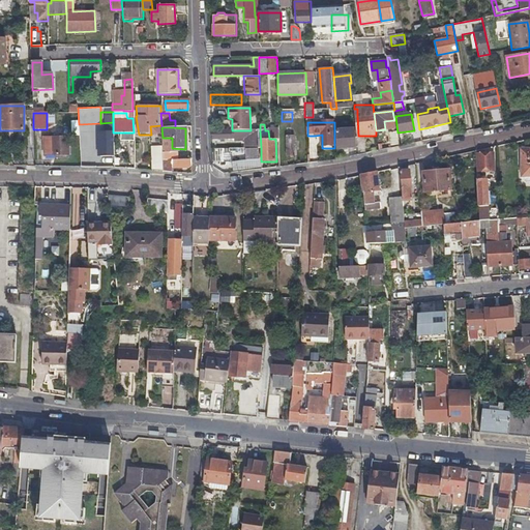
[(355,129),(348,129),(340,129),(340,148),(356,147),(355,129)]
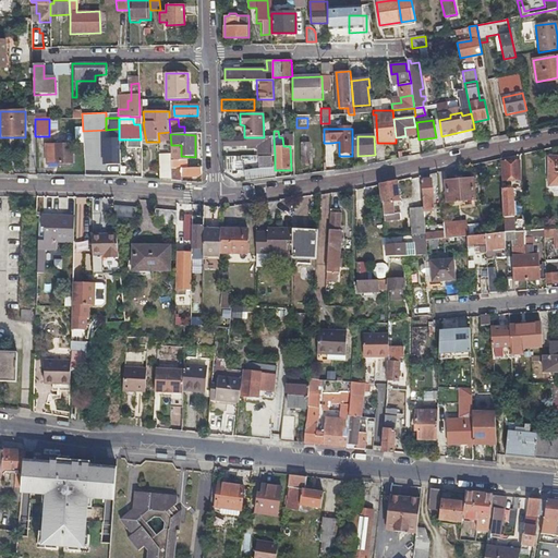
[(271,154),(270,137),(264,137),(259,137),(257,137),(257,154),(271,154)]
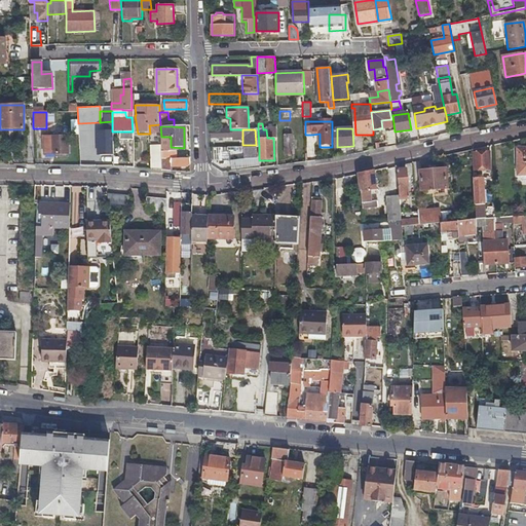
[(112,132),(112,130),(98,132),(98,156),(113,156),(112,132)]
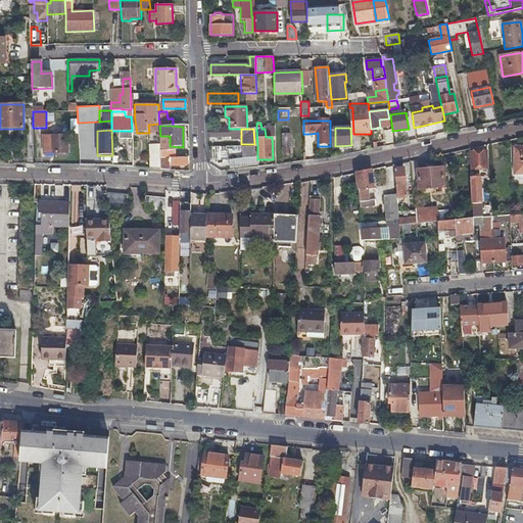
[(290,130),(286,130),(282,130),(282,150),(290,150),(290,130)]
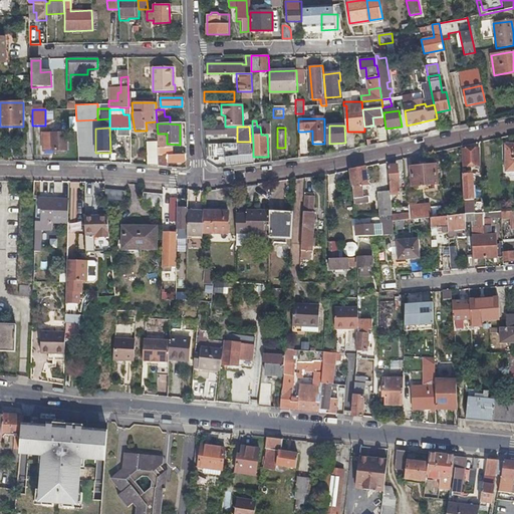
[(65,133),(50,134),(50,150),(50,153),(66,153),(65,133)]
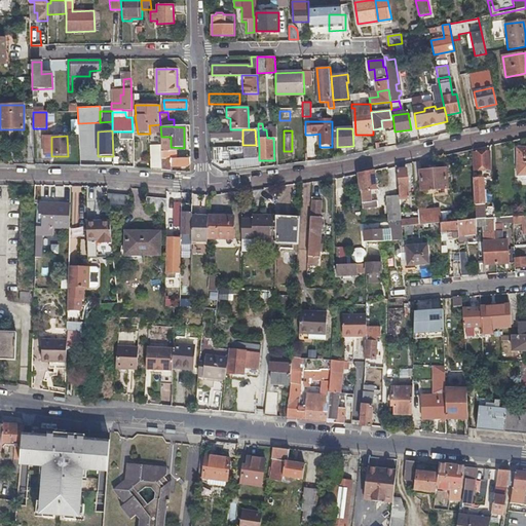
[(51,153),(51,137),(42,137),(42,154),(51,153)]
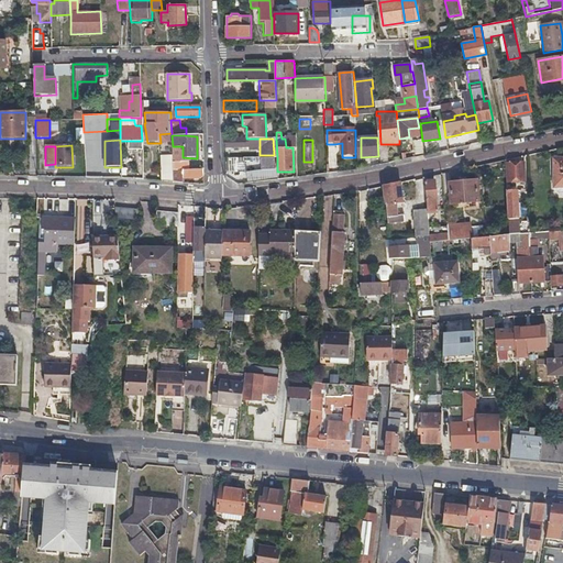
[(143,180),(148,180),(155,180),(154,157),(142,157),(143,180)]
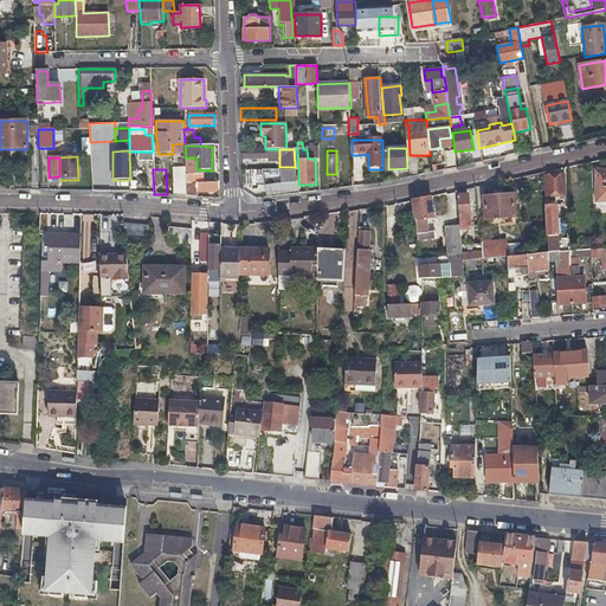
[(605,201),(605,171),(594,171),(595,201),(605,201)]
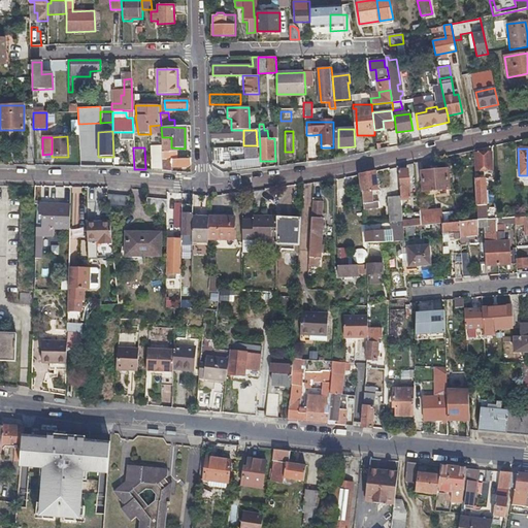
[(475,172),(485,171),(493,171),(492,153),(475,153),(475,172)]
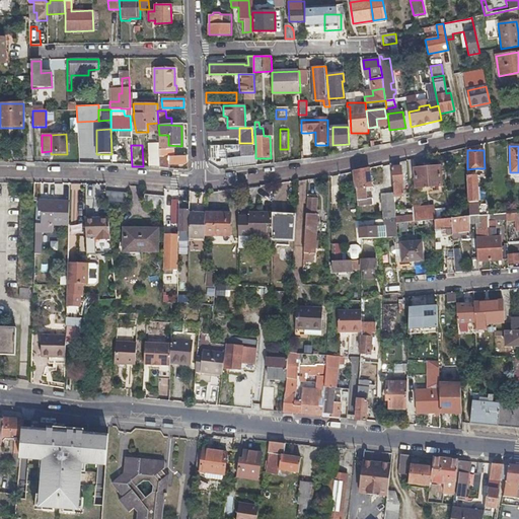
[(486,166),(491,166),(496,166),(495,151),(486,151),(486,166)]
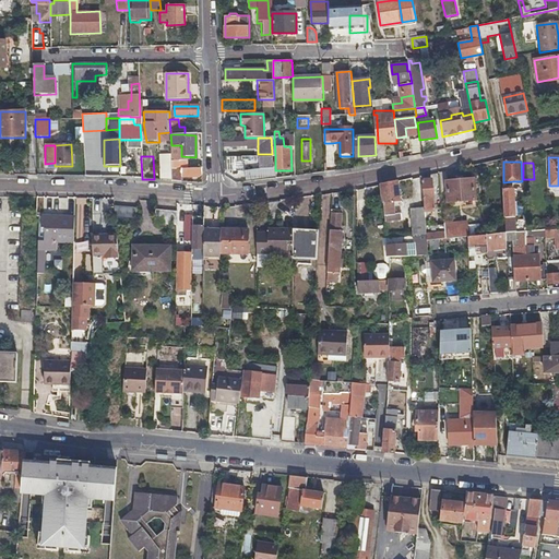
[(186,168),(181,168),(181,177),(197,179),(202,175),(201,167),(186,168)]
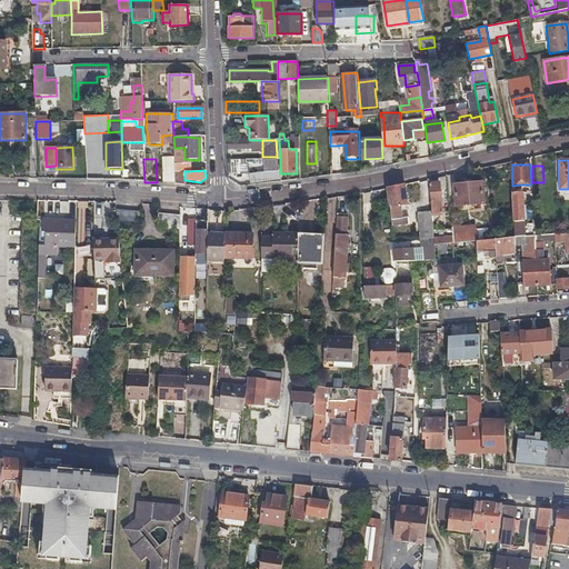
[(185,185),(185,180),(185,171),(175,172),(176,183),(185,185)]
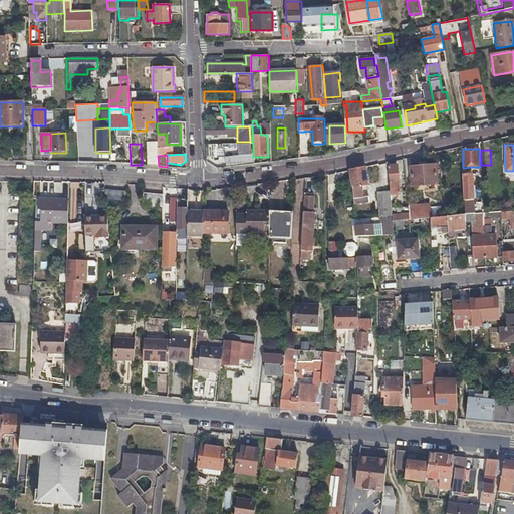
[(391,190),(392,194),(400,194),(397,160),(389,162),(391,190)]
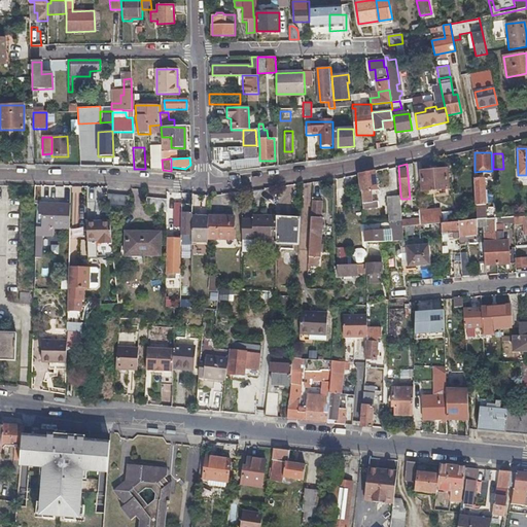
[(423,190),(435,189),(449,188),(447,168),(421,170),(423,190)]
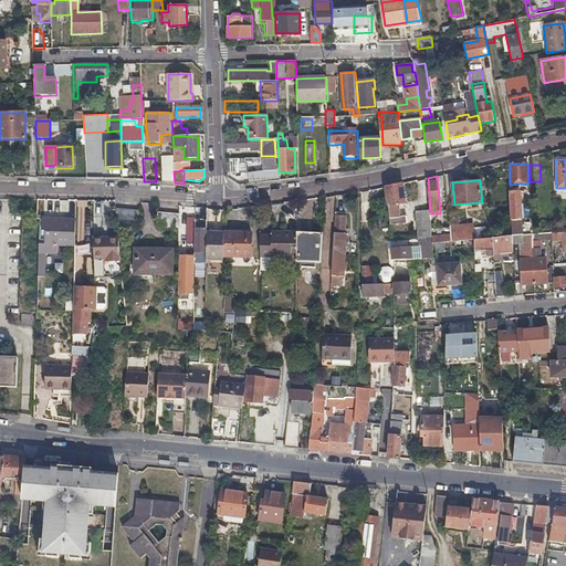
[(388,223),(394,223),(398,223),(398,203),(404,203),(402,184),(386,187),(388,223)]
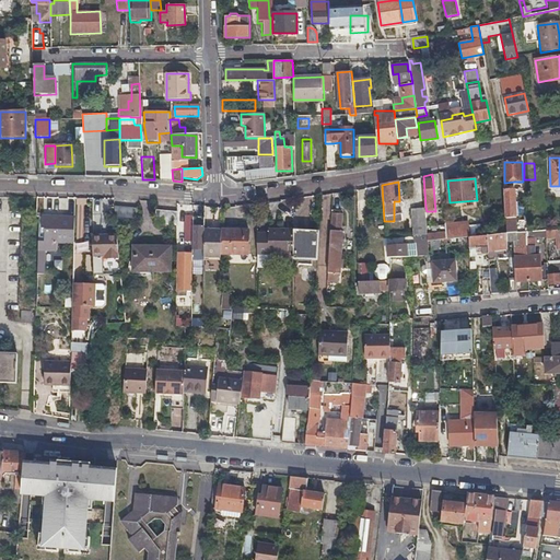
[(505,218),(510,218),(515,218),(514,189),(503,189),(505,218)]
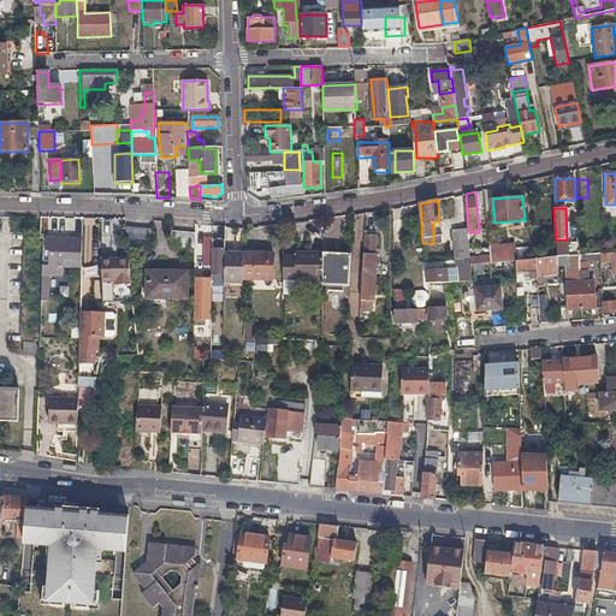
[(126,243),(137,244),(148,246),(149,229),(125,227),(126,243)]
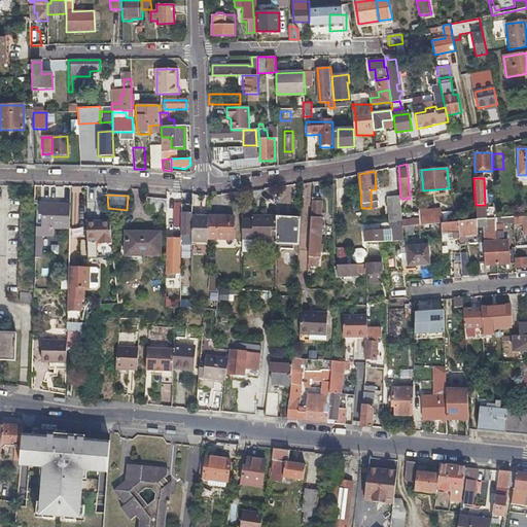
[(402,216),(401,199),(400,195),(391,196),(392,217),(402,216)]
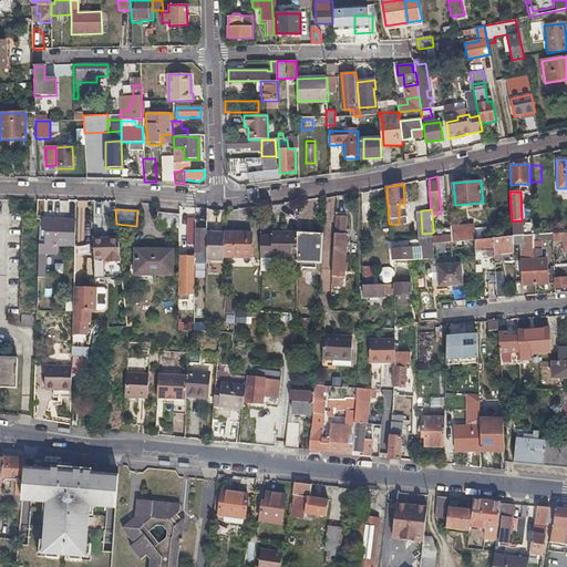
[(179,214),(169,213),(158,213),(157,227),(179,229),(179,214)]
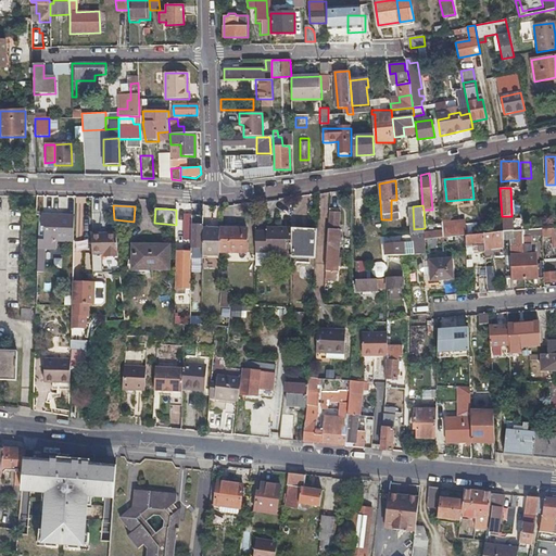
[(326,251),(338,251),(339,229),(332,229),(332,226),(338,226),(339,211),(328,211),(326,251)]
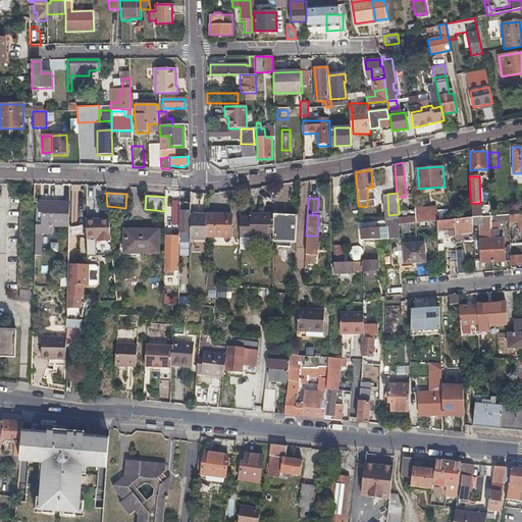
[(41,225),(53,226),(53,202),(39,202),(39,212),(41,212),(41,225)]
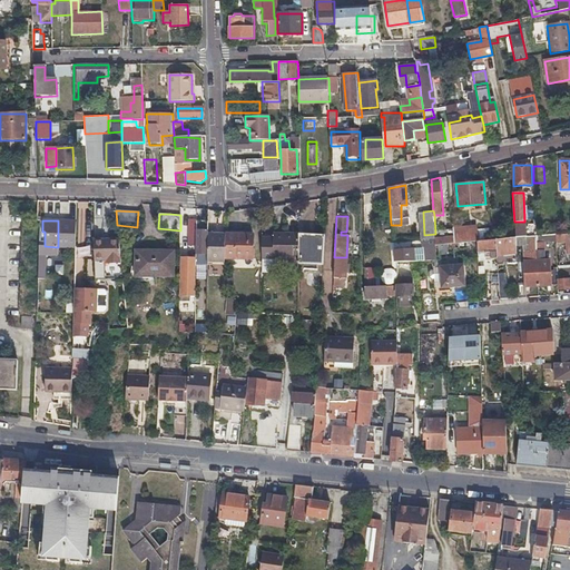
[(58,220),(58,247),(74,247),(75,222),(58,220)]
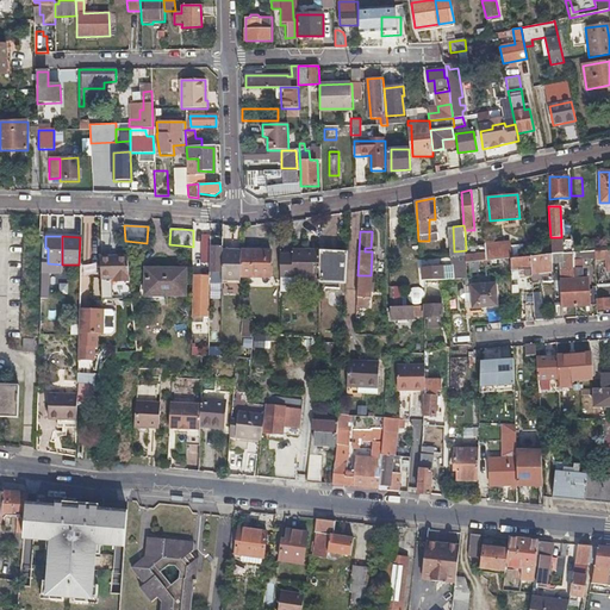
[(213,272),(221,272),(222,250),(222,236),(215,236),(213,247),(210,247),(210,251),(209,299),(216,299),(216,287),(213,287),(213,272)]
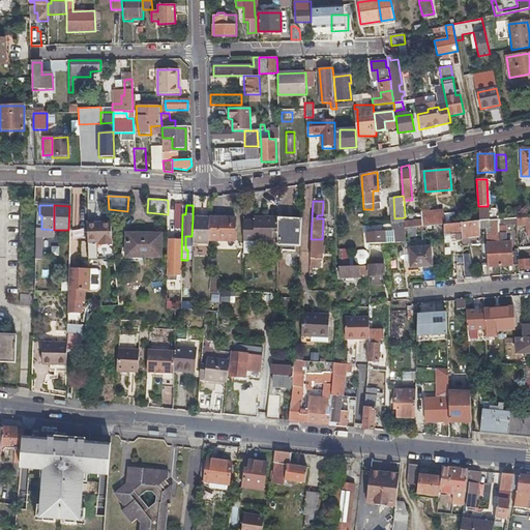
[(421,212),(422,216),(422,227),(441,225),(445,225),(443,210),(421,212)]
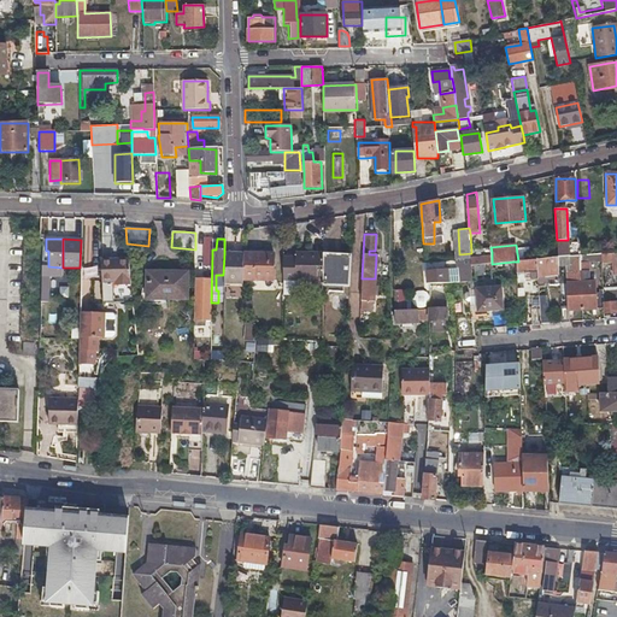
[(282,278),(321,280),(322,254),(322,252),(295,252),(295,257),(283,256),(282,278)]
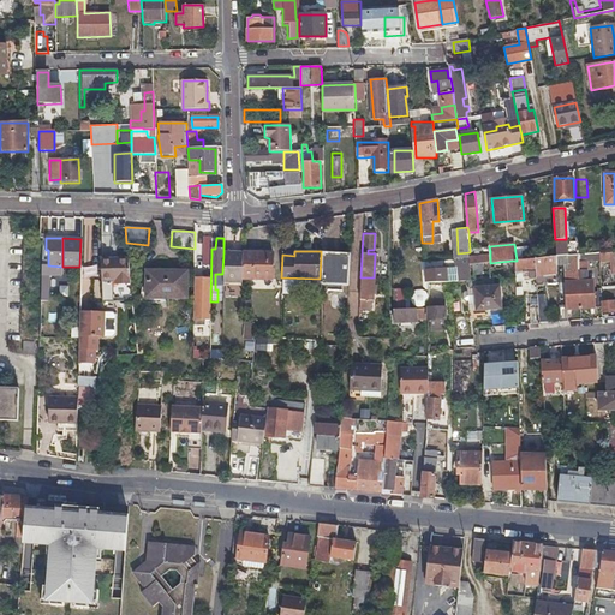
[(490,251),(470,252),(471,266),(490,263),(490,251)]
